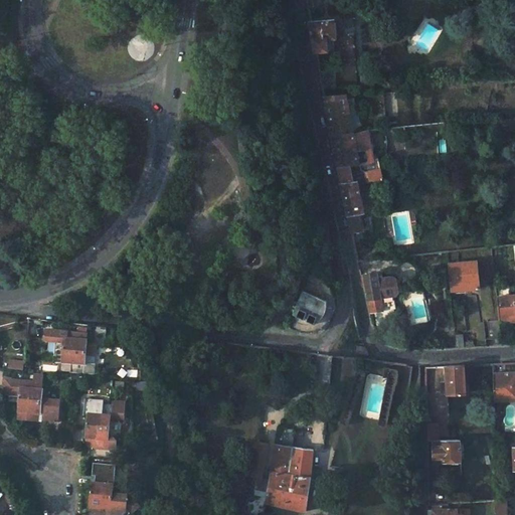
[(335,36),(334,28),(352,27),(351,17),(310,21),(316,51),(333,50),(332,36),(335,36)]
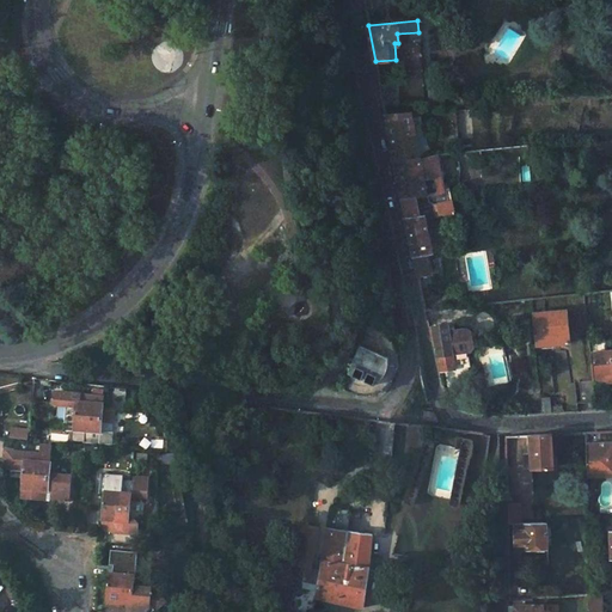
[(397,84),(380,85),(383,105),(399,104),(397,84)]
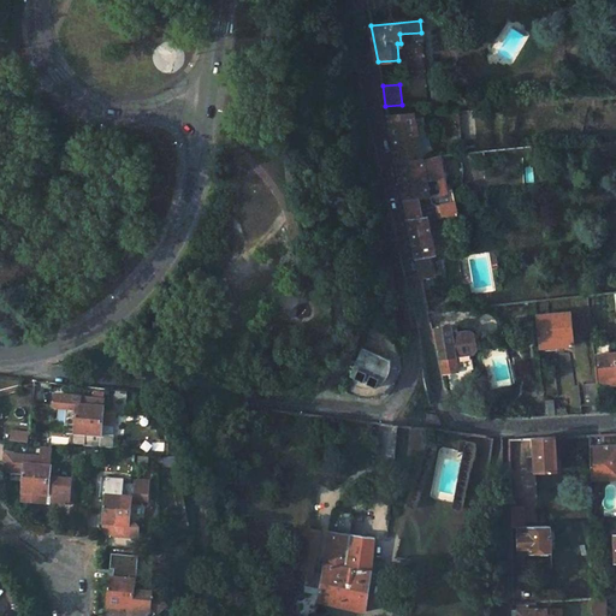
[(428,102),(443,102),(442,90),(427,92),(428,102)]
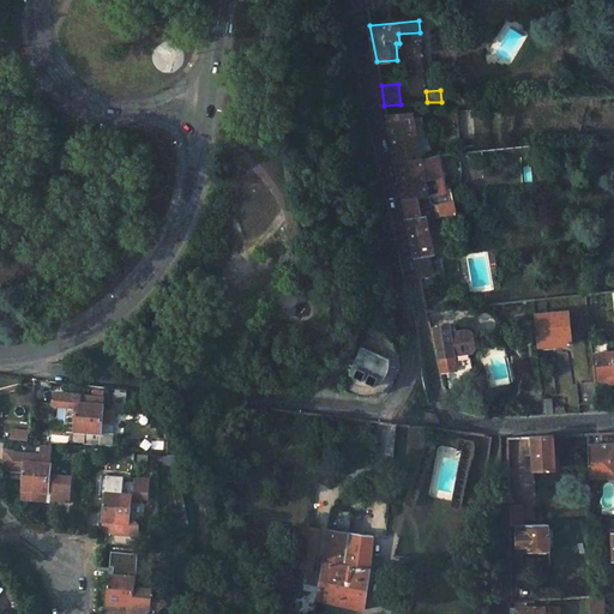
[(386,116),(395,163),(421,158),(411,112),(386,116)]
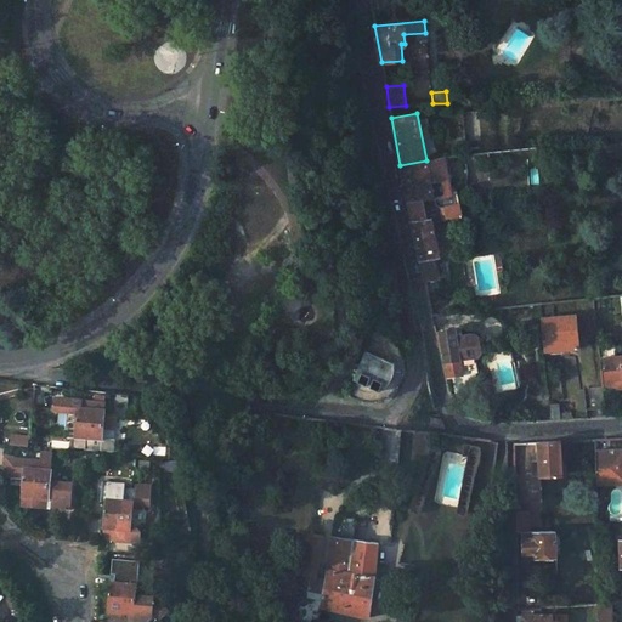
[(423,199),(451,194),(445,157),(427,160),(400,165),(407,202),(423,199)]
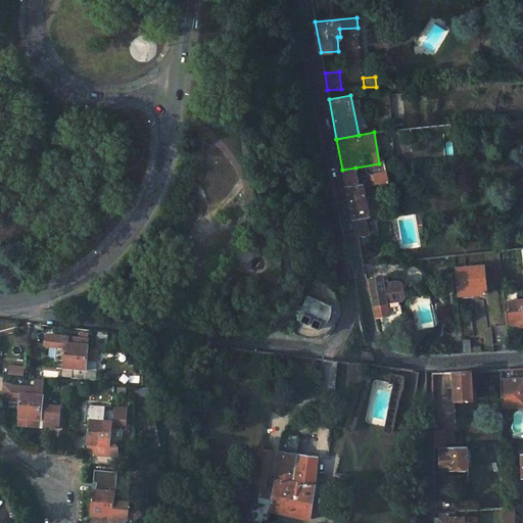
[(342,170),(346,186),(359,183),(355,168),(342,170)]
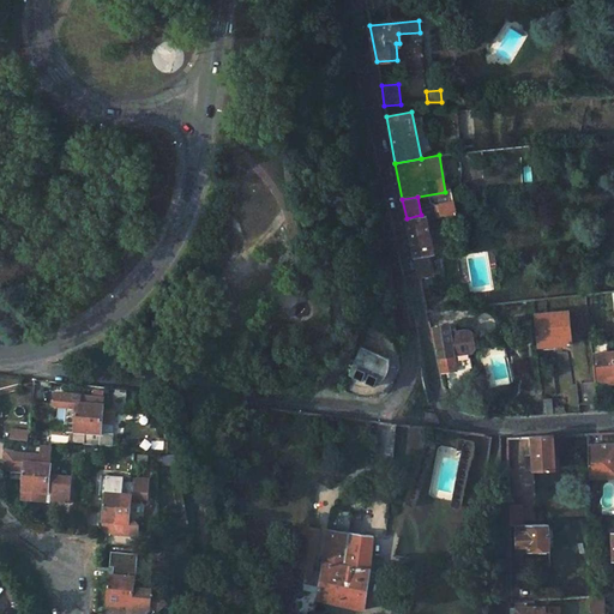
[(456,214),(453,202),(438,204),(440,216),(456,214)]
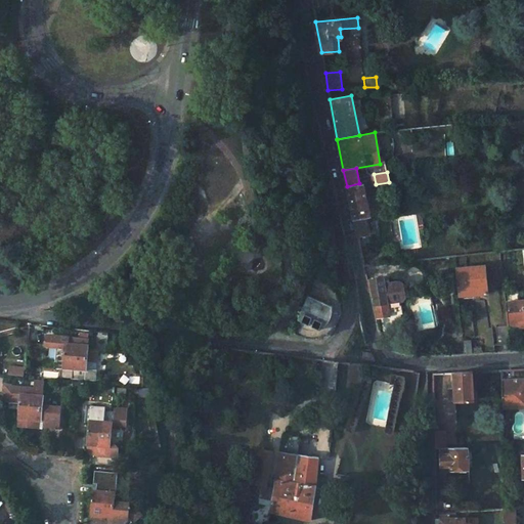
[(370,216),(363,183),(359,183),(347,186),(357,236),(368,233),(365,217),(370,216)]
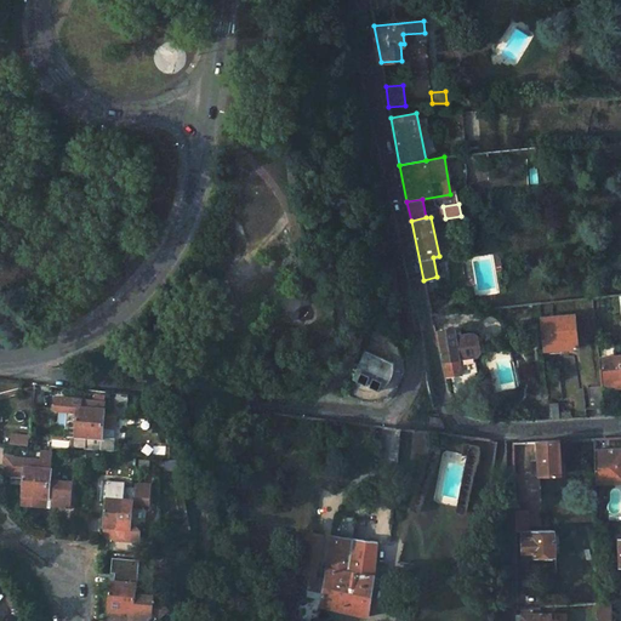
[(352,313),(331,397),(332,398),(335,399),(337,399),(340,400),(342,402),(345,402),(346,403),(349,403),(352,403),(353,403),(357,403),(358,403),(360,403),(362,403),(364,403),(366,402),(368,402),(369,400),(371,400),(372,399),(375,399),(376,398),(377,397),(379,397),(381,396),(382,394),(383,393),(385,393),(386,392),(387,391),(388,389),(389,388),(391,387),(392,386),(392,385),(393,383),(394,382),(396,381),(397,379),(397,377),(398,376),(398,375),(399,372),(400,370),(400,369),(402,366),(402,365),(402,363),(402,362),(402,360),(403,358),(403,357),(403,354),(403,353),(402,352),(402,351),(402,348),(402,346),(400,345),(400,342),(399,340),(398,336),(397,334),(397,332),(396,331),(394,329),(393,328),(392,326),(391,324),(388,323),(387,320),(386,319),(383,318),(382,317),(380,315),(377,314),(376,313),(374,312),(371,311),(369,311),(366,309),(364,309),(359,308),(353,308),(352,313)]
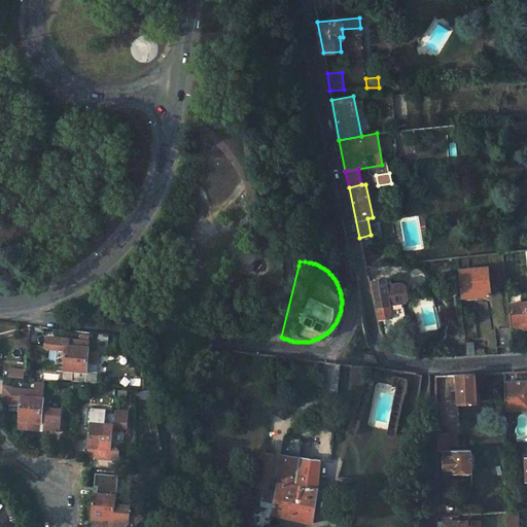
[(458,270),(461,297),(490,295),(488,267),(458,270)]
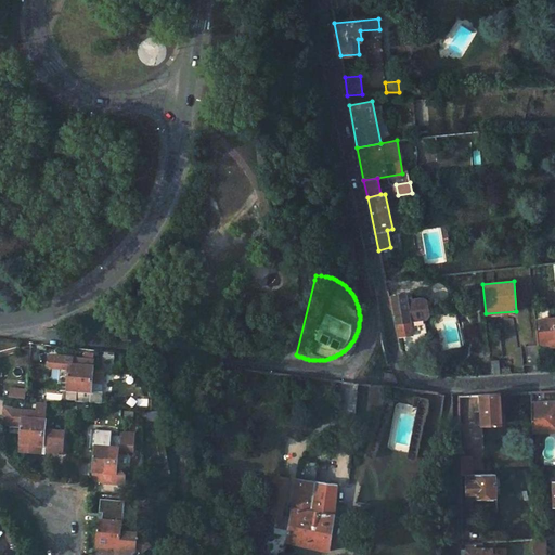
[(424,299),(407,301),(405,294),(392,296),(399,337),(412,335),(410,321),(426,318),(429,315),(426,301),(424,299)]
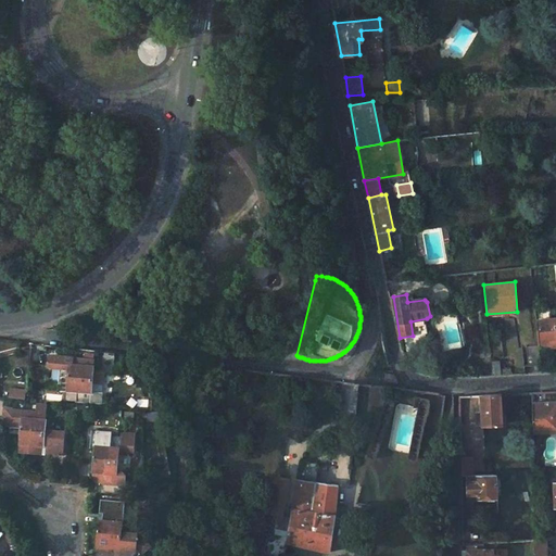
[(555,312),(542,314),(543,320),(555,319),(555,312)]
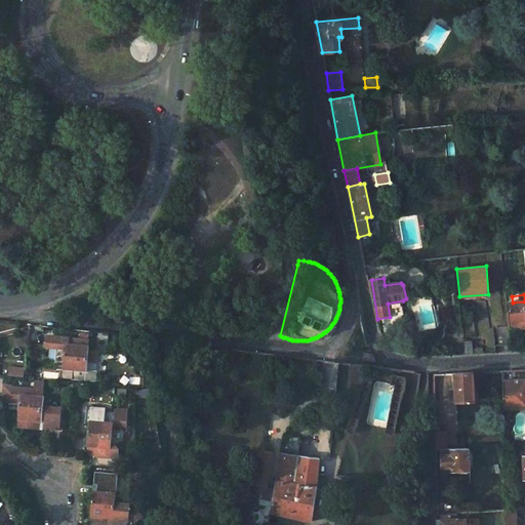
[(524,301),(513,303),(507,304),(510,327),(524,326),(524,301)]
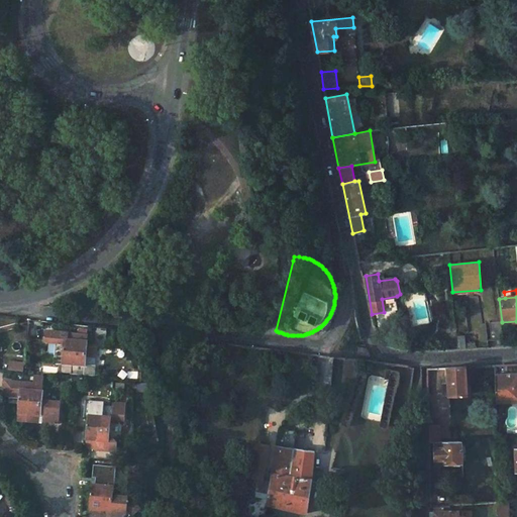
[(502,322),(490,323),(492,340),(503,339),(502,322)]
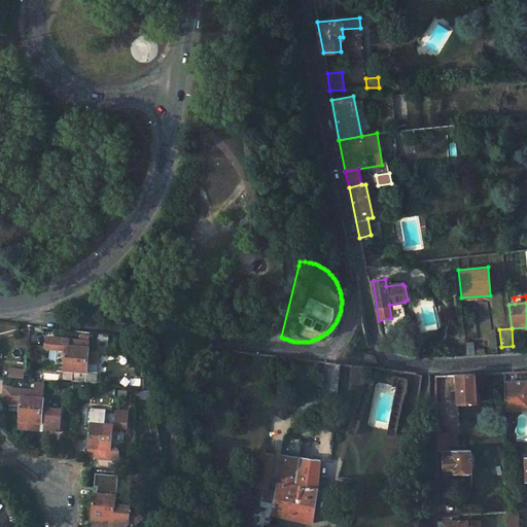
[(108,351),(110,335),(98,334),(96,350),(108,351)]
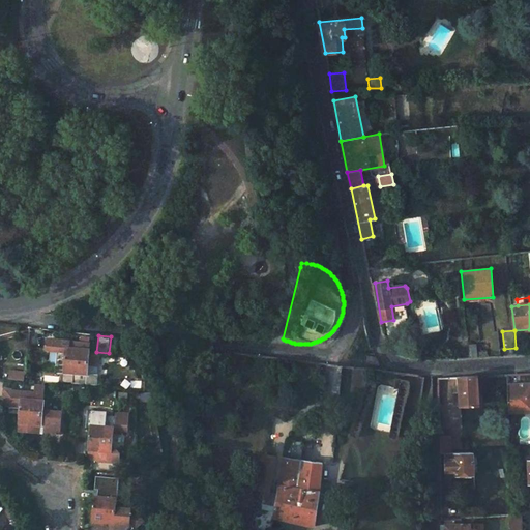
[(29,337),(20,336),(19,349),(27,350),(29,337)]
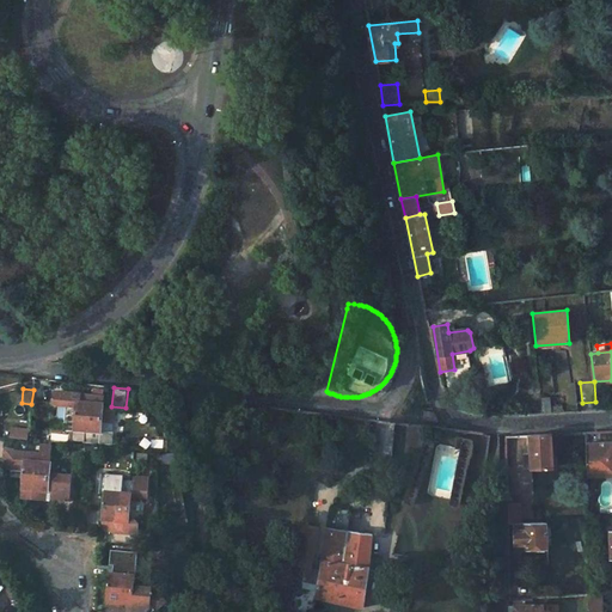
[(86,434),(89,407),(103,408),(103,399),(55,395),(53,409),(66,410),(63,433),(73,434),(73,433),(86,434)]
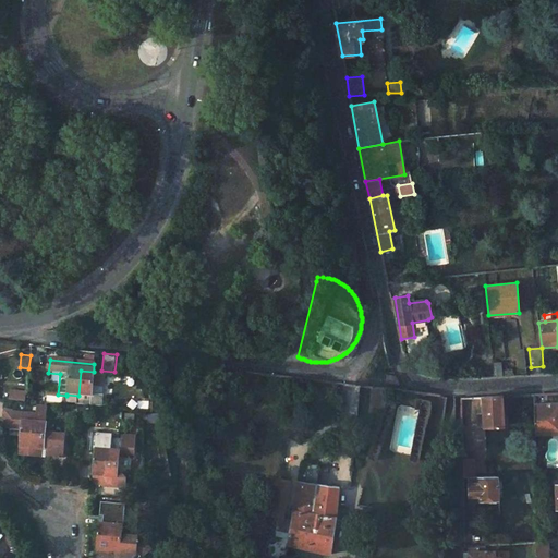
[(502,379),(501,362),(493,363),(494,379),(502,379)]
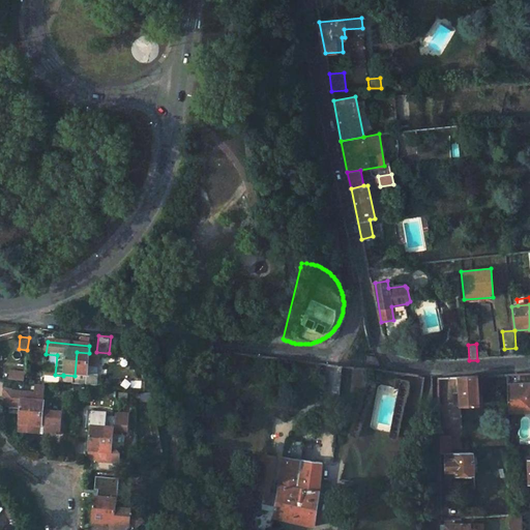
[(62,381),(93,385),(96,354),(89,353),(77,352),(75,376),(63,375),(63,376),(62,381)]
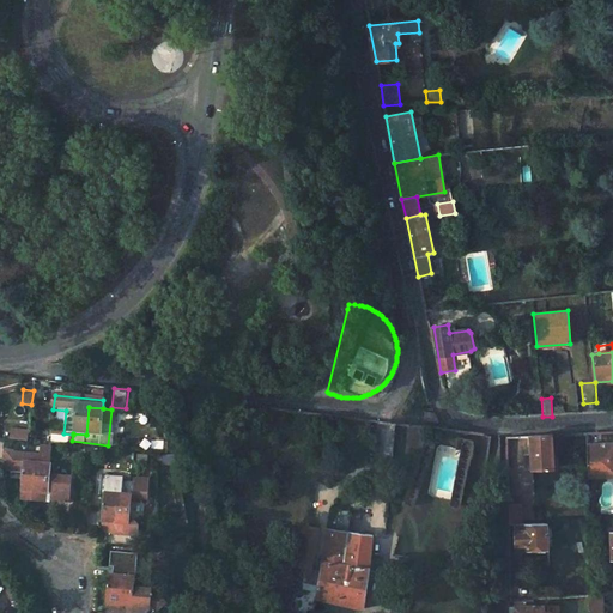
[(435,413),(425,412),(424,422),(439,423),(435,413)]
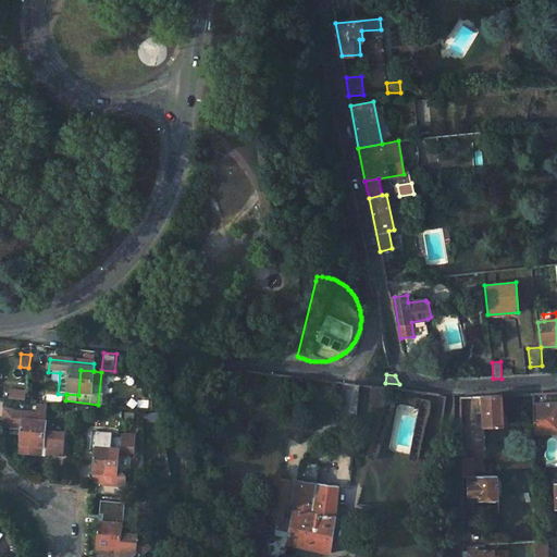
[(507,422),(506,406),(503,406),(503,396),(482,397),(483,415),(475,415),(477,424),(484,424),(484,426),(504,424),(504,422),(507,422)]
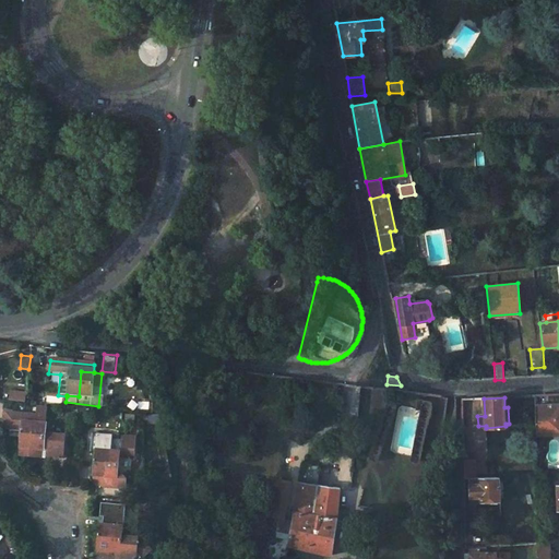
[(558,404),(535,406),(536,436),(558,433),(558,404)]
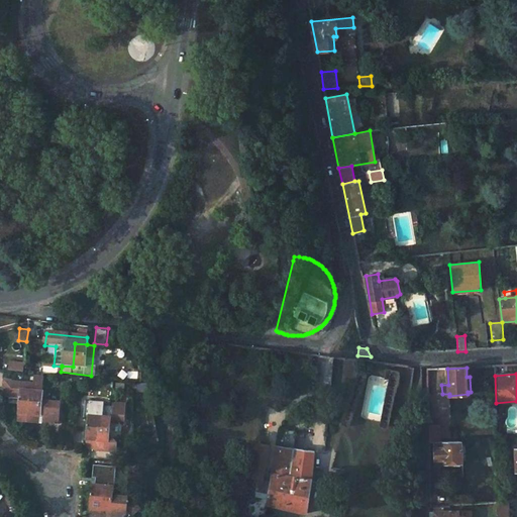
[(136,383),(135,393),(149,394),(147,384),(146,384),(136,383)]
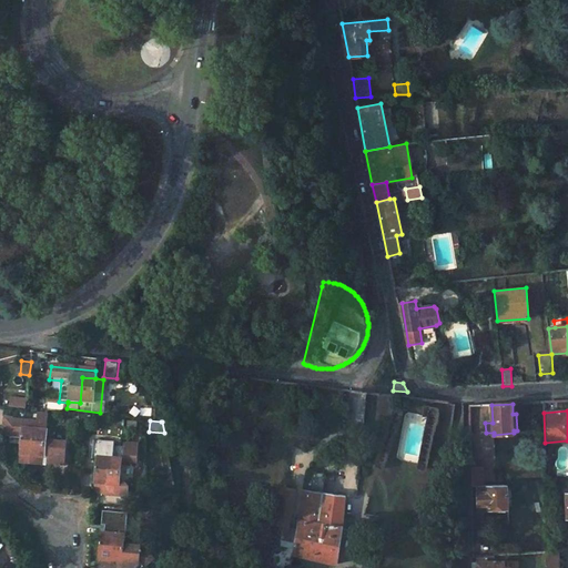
[(46,433),(47,425),(22,423),(18,456),(30,457),(33,432),(46,433)]
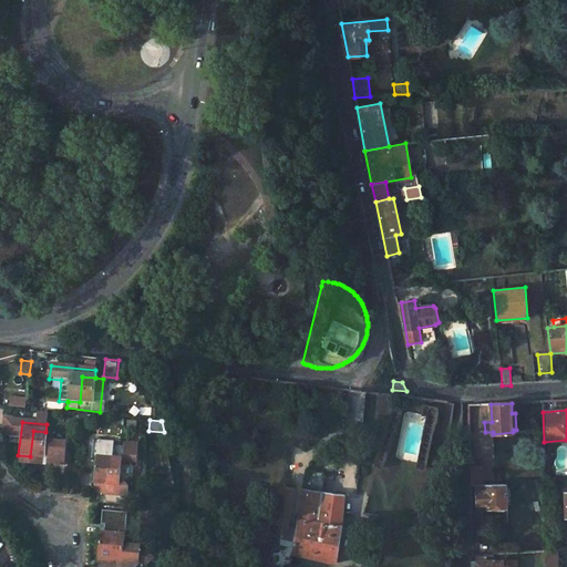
[(33,431),(30,456),(18,455),(18,462),(38,464),(39,457),(43,457),(45,432),(33,431)]
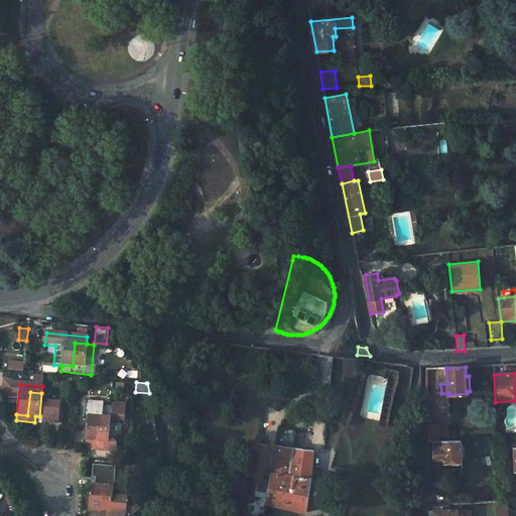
[(99,418),(110,419),(110,412),(92,411),(91,417),(88,417),(86,441),(97,442),(99,418)]
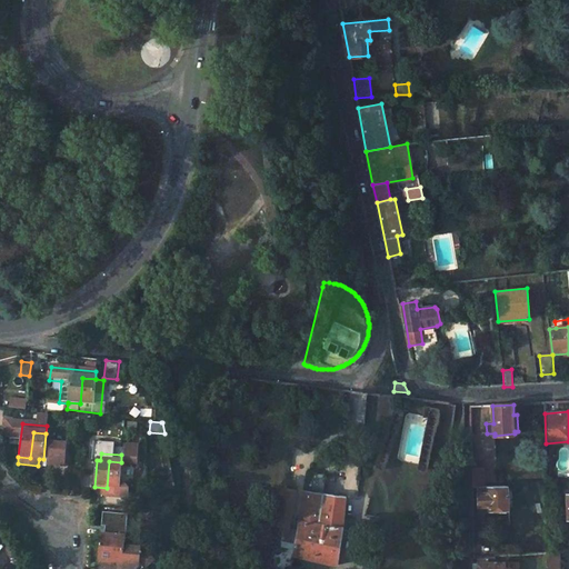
[(117,497),(117,489),(119,489),(121,462),(109,461),(107,488),(95,487),(93,495),(117,497)]
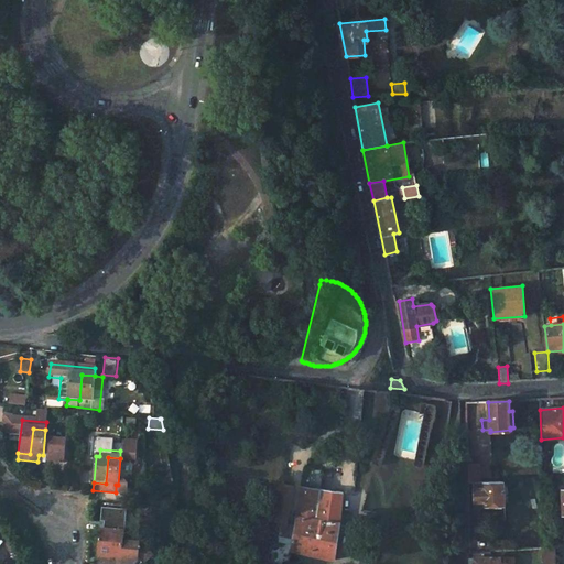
[(480,483),(480,465),(468,465),(468,484),(474,483),(480,483)]
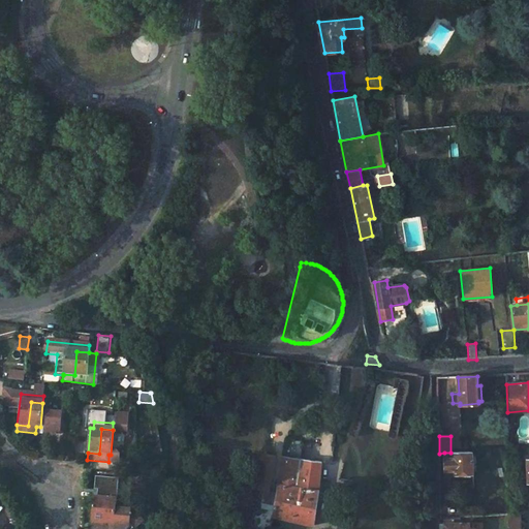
[(470,474),(473,474),(472,452),(450,453),(444,453),(445,471),(455,471),(455,475),(462,474),(462,477),(470,476),(470,474)]
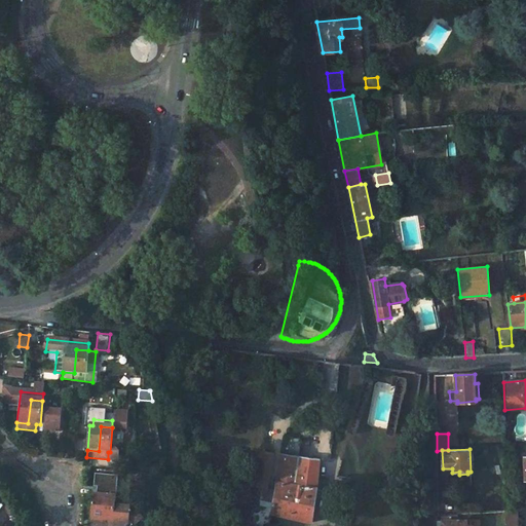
[(516,449),(506,449),(508,458),(516,457),(516,449)]
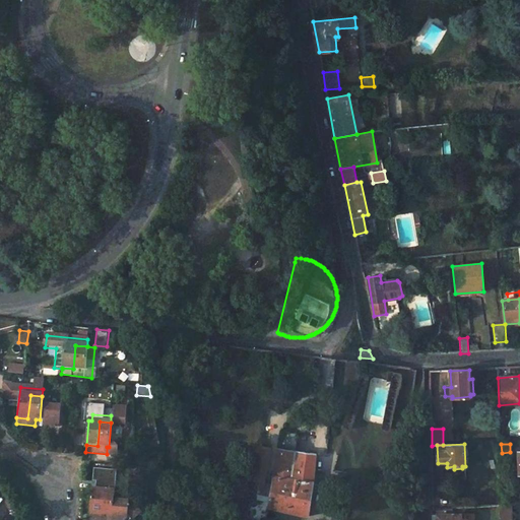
[(256,447),(251,483),(260,484),(264,485),(270,450),(267,449),(256,447)]
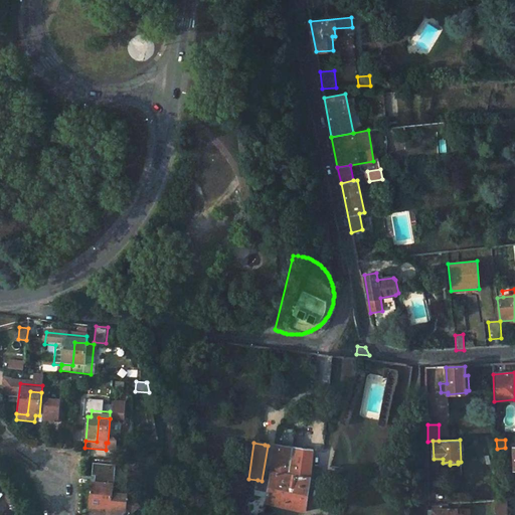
[(266,506),(305,512),(309,481),(310,477),(313,450),(276,445),(266,506)]
